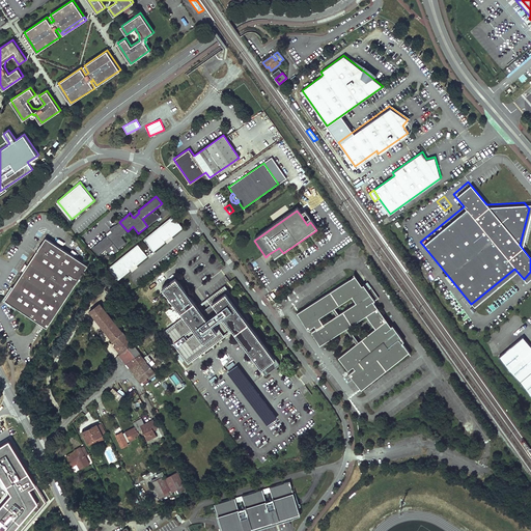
[(310,222),(305,214),(301,216),(307,225),(310,222)]
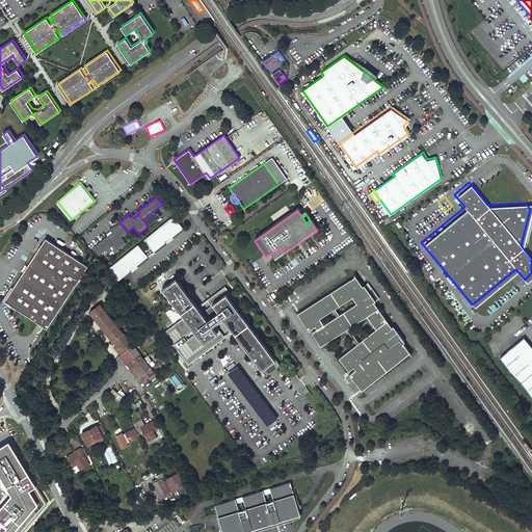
[(171,237),(183,228),(174,215),(144,239),(154,251),(165,242),(164,240),(163,239),(169,234),(170,236),(171,237)]
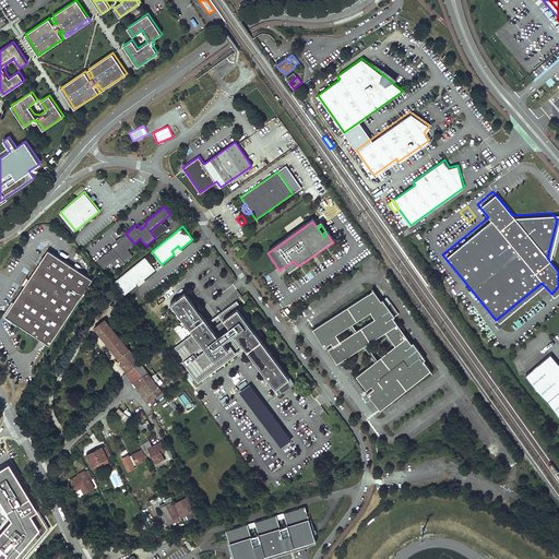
[(128,249),(134,244),(126,234),(120,238),(114,241),(117,245),(118,248),(109,254),(108,252),(96,262),(102,270),(118,257),(123,263),(133,256),(128,249)]
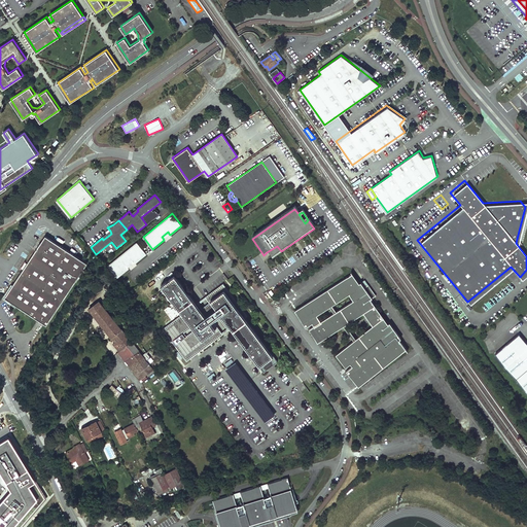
[(111,234),(110,231),(102,238),(103,240),(111,234)]
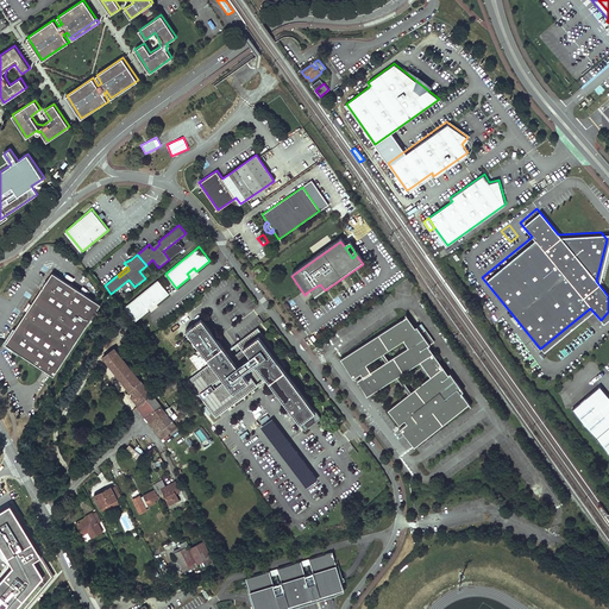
[(52,272),(29,308),(77,339),(101,303),(67,281),(52,272)]
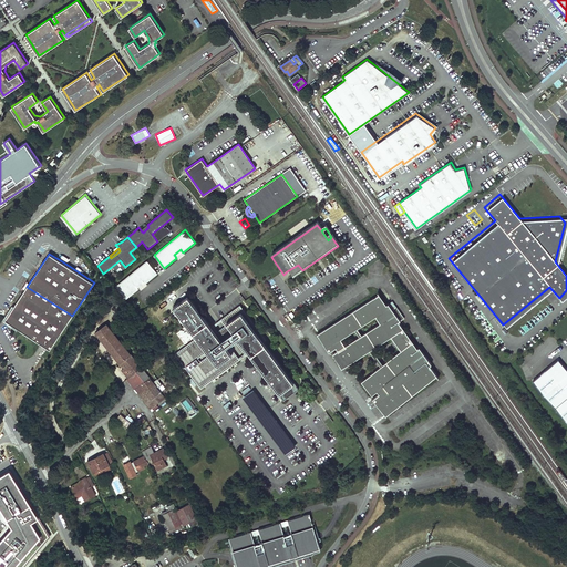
[(116,286),(126,298),(138,288),(137,287),(136,286),(143,280),(144,281),(145,284),(157,274),(147,260),(116,286)]
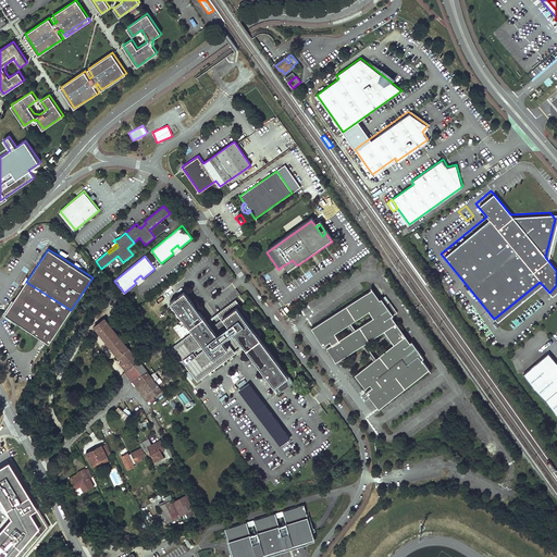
[(286,273),(297,265),(293,260),(282,267),(286,273)]
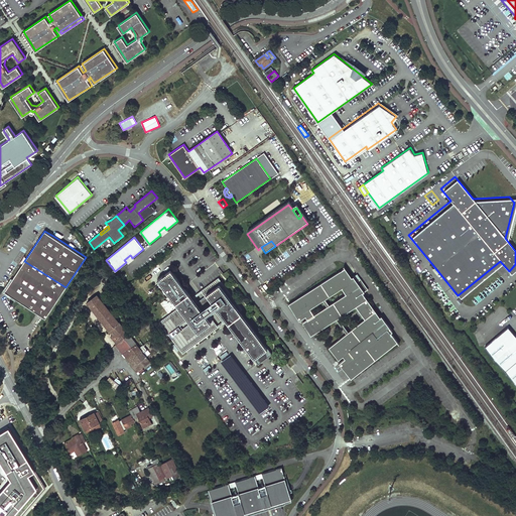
[(4,291),(45,317),(66,287),(24,261),(17,272),(15,271),(12,276),(13,277),(4,291)]
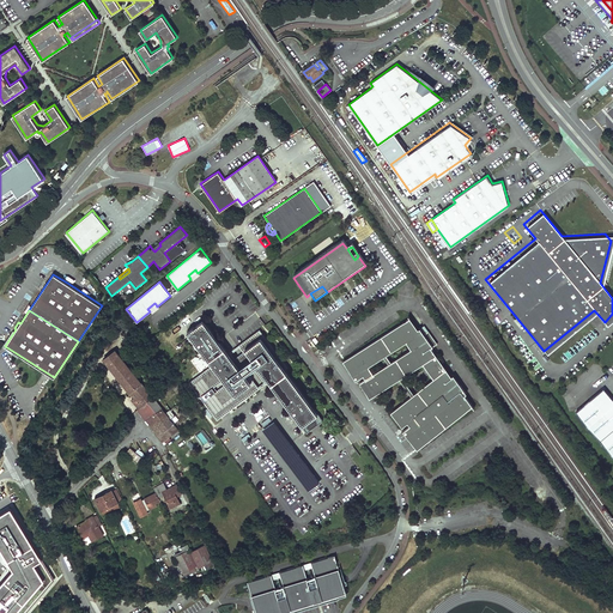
[(226,352),(201,319),(186,331),(211,364),(188,381),(216,419),(267,381),(301,425),(317,412),(259,328),(226,352)]
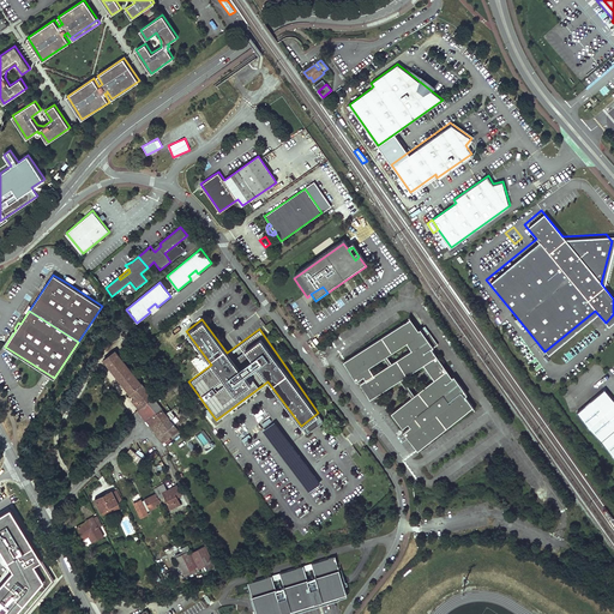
[(372,398),(426,366),(435,381),(392,413),(403,428),(409,423),(410,427),(403,432),(416,451),(475,410),(467,398),(469,397),(456,379),(453,380),(433,351),(439,348),(432,337),(427,341),(423,335),(421,336),(411,321),(345,360),(357,380),(366,375),(368,378),(362,381),(372,398)]
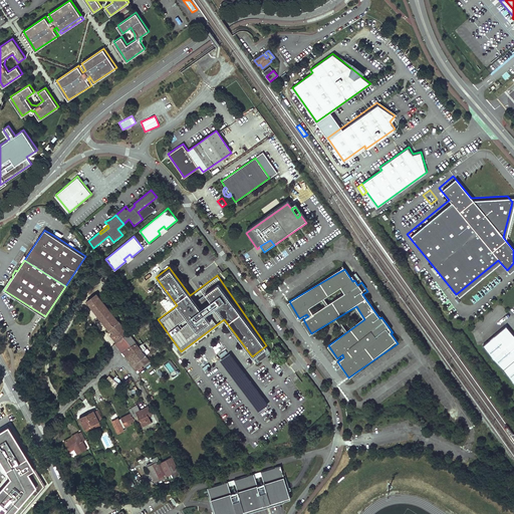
[(86,300),(100,317),(109,310),(96,293),(86,300)]
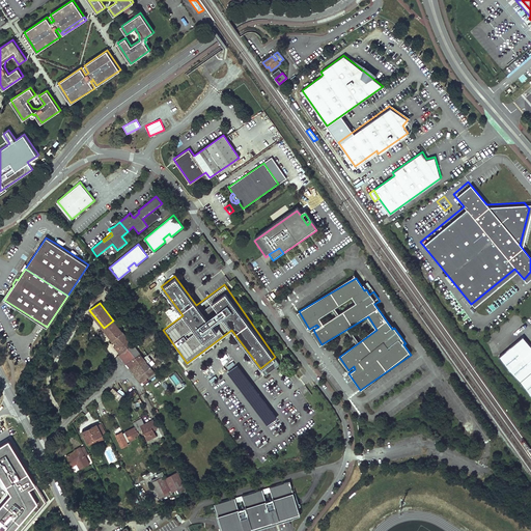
[(104,328),(112,339),(122,331),(113,320),(104,328)]
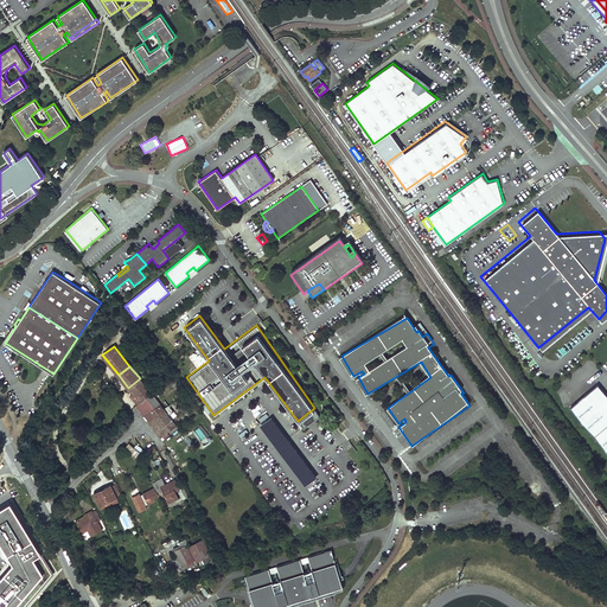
[(140,402),(151,393),(140,378),(128,388),(134,395),(135,396),(136,396),(140,402)]
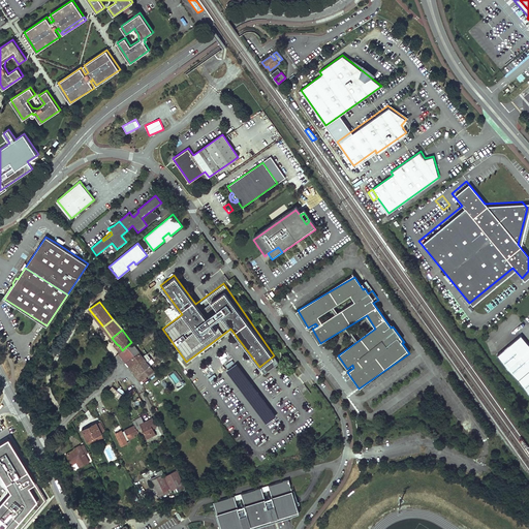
[(522,336),(519,339),(516,336),(495,353),(528,394),(528,344),(527,342),(522,336)]
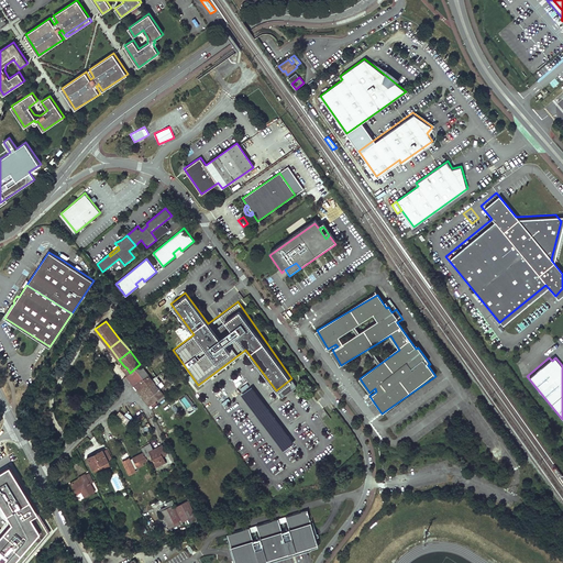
[(152,378),(140,364),(130,373),(128,375),(127,376),(131,381),(134,385),(139,390),(152,378)]
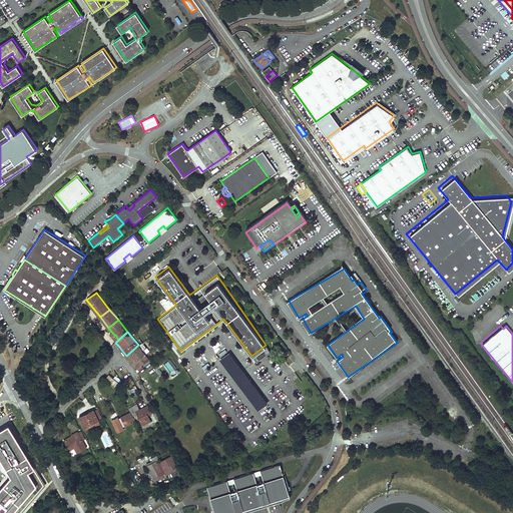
[(114,335),(113,334),(110,335),(116,342),(118,340),(115,335),(114,335)]
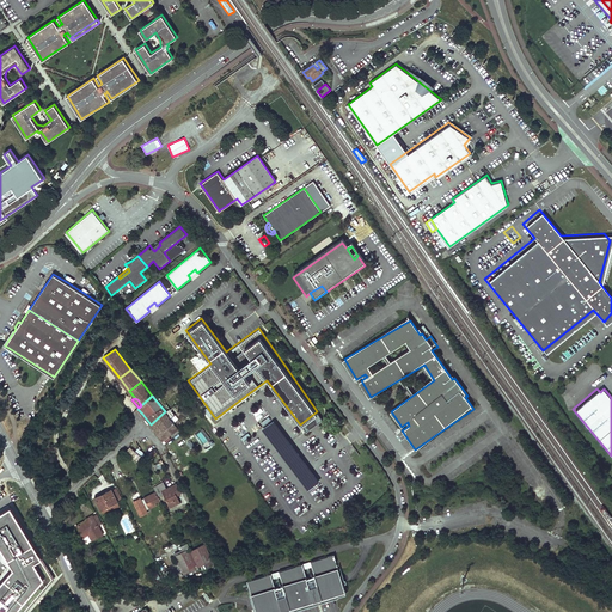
[(165,411),(151,424),(155,430),(154,430),(163,441),(178,429),(173,422),(176,421),(173,417),(177,415),(171,407),(165,411)]
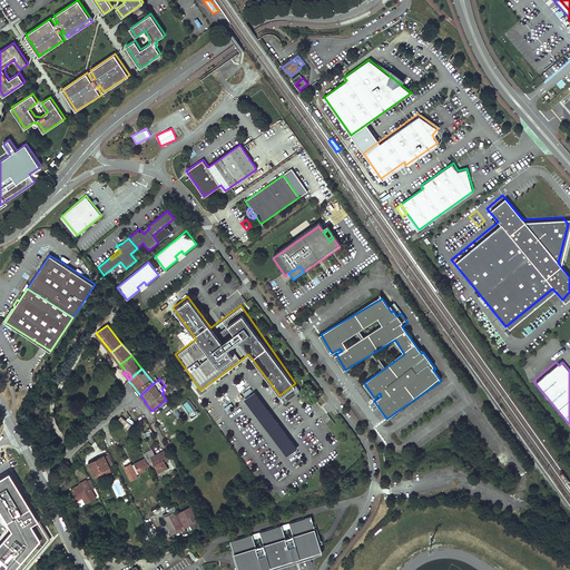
[(284,401),(300,390),(295,383),(279,395),(284,401)]
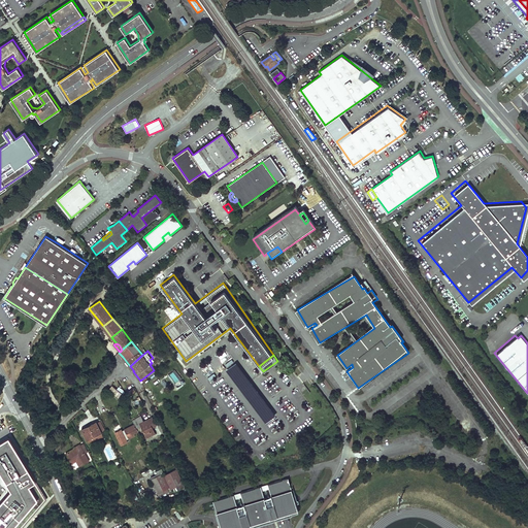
[(118,397),(121,394),(111,385),(108,389),(118,397)]
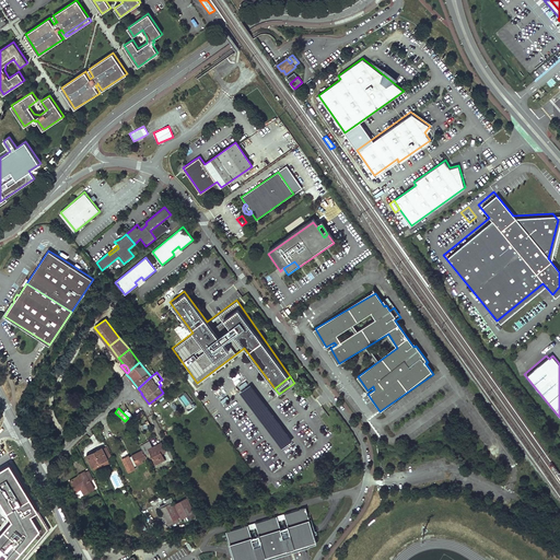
[(140,447),(144,455),(149,453),(154,464),(163,459),(161,455),(160,453),(163,451),(160,444),(152,448),(149,443),(140,447)]
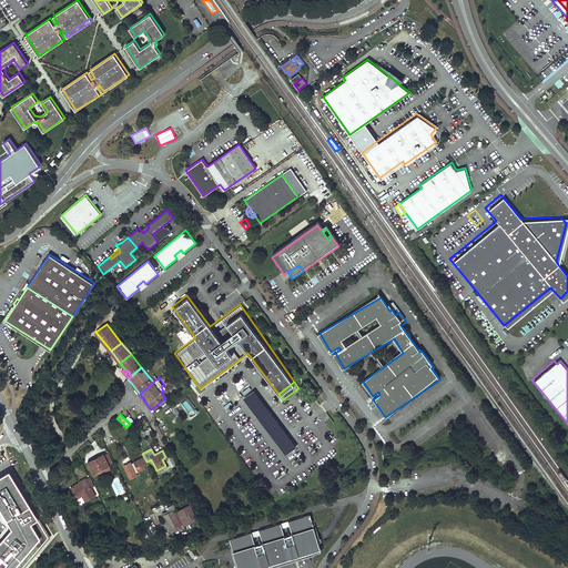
[(87,464),(92,475),(103,470),(104,474),(110,472),(107,466),(103,457),(102,456),(87,464)]
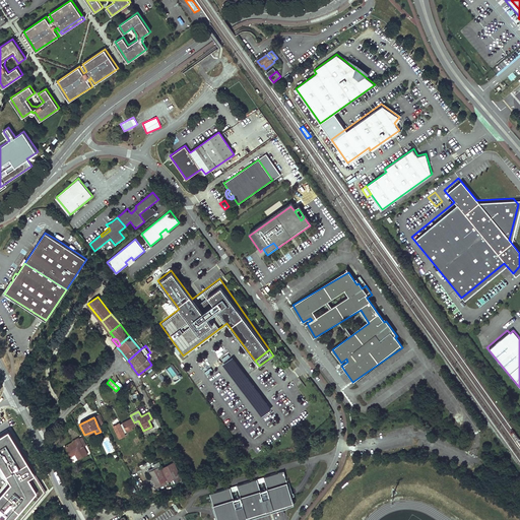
[(134,427),(130,419),(121,425),(126,433),(132,430),(131,428),(134,427)]
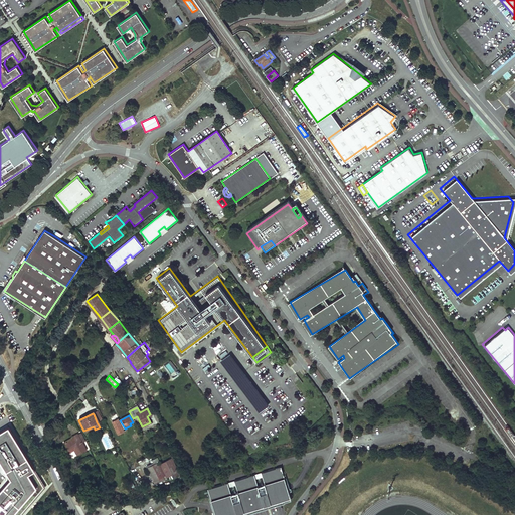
[(0,514),(19,514),(45,486),(8,424),(0,430),(0,457),(9,472),(11,475),(0,488),(0,514)]
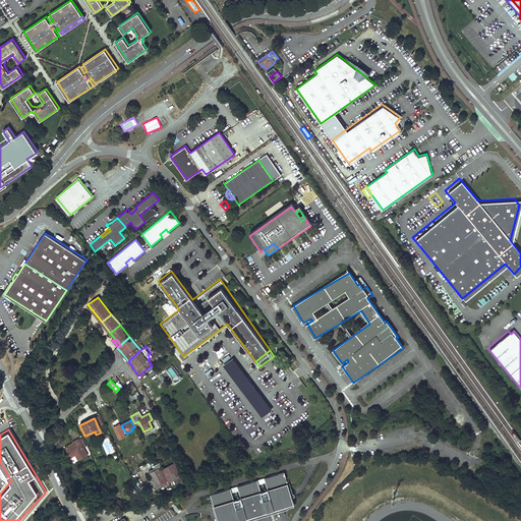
[(95,431),(84,436),(87,440),(97,435),(96,435),(95,431)]
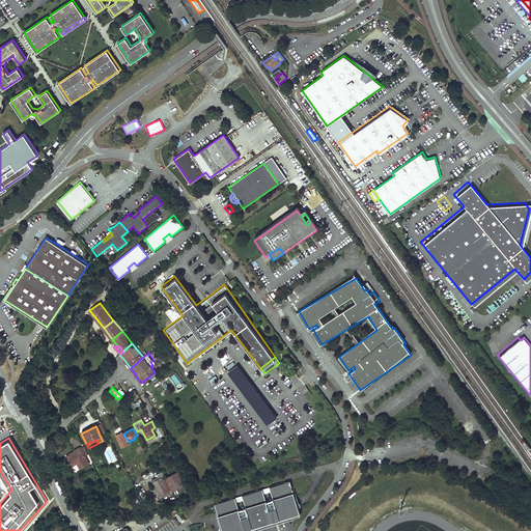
[(84,457),(80,449),(79,448),(75,451),(75,452),(65,457),(71,465),(76,463),(77,465),(80,470),(88,466),(84,457)]
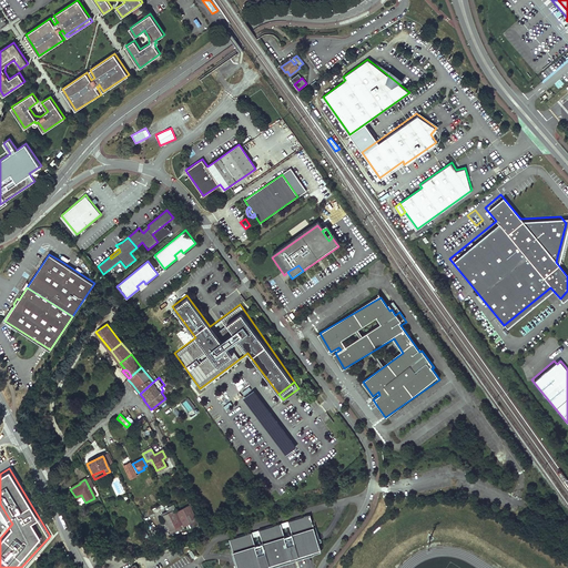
[(198,519),(190,505),(178,510),(176,508),(171,510),(179,526),(183,524),(185,526),(188,525),(198,519)]
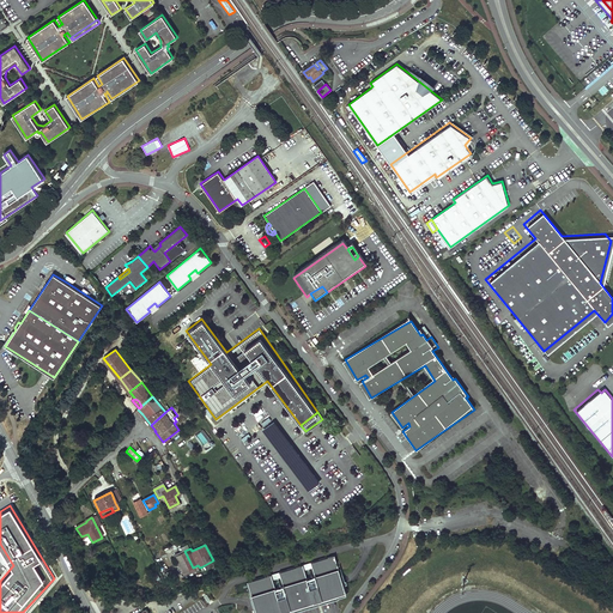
[(193,568),(184,551),(175,556),(183,572),(193,568)]
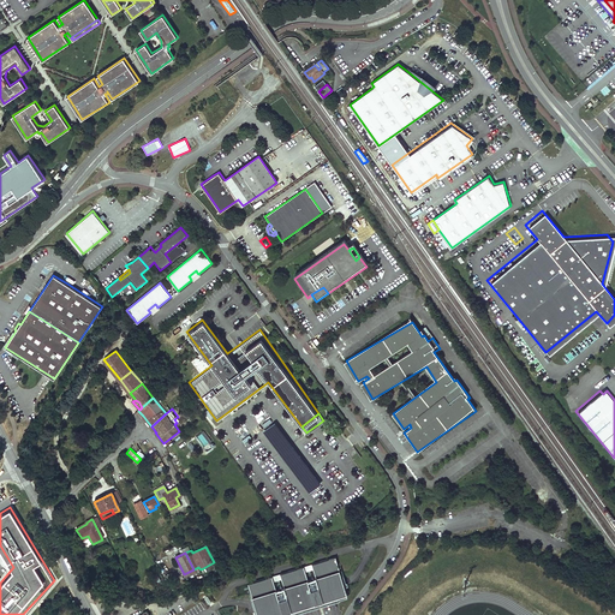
[(335,556),(249,583),(255,604),(257,614),(275,614),(303,607),(347,593),(344,581),(335,556)]
